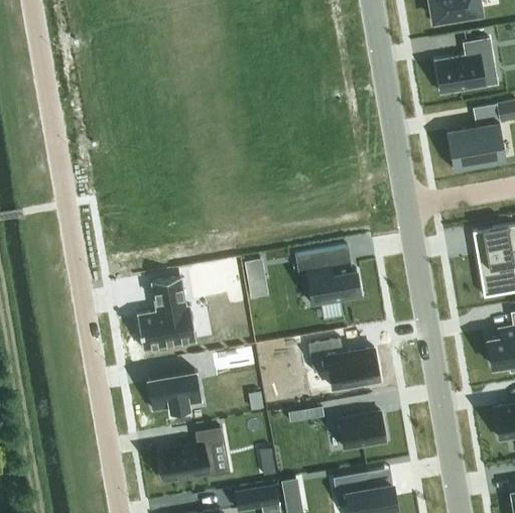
[(427,0),(432,25),(457,21),(456,16),(481,12),(478,0),(427,0)]
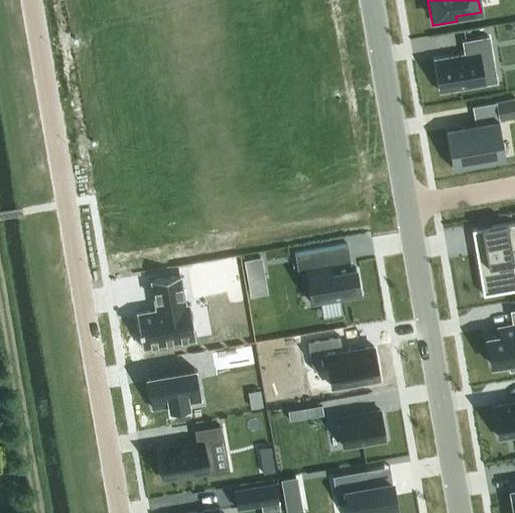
[(466,56),(435,61),(440,94),(486,86),(481,58),(493,56),(490,39),(464,44),(466,56)]
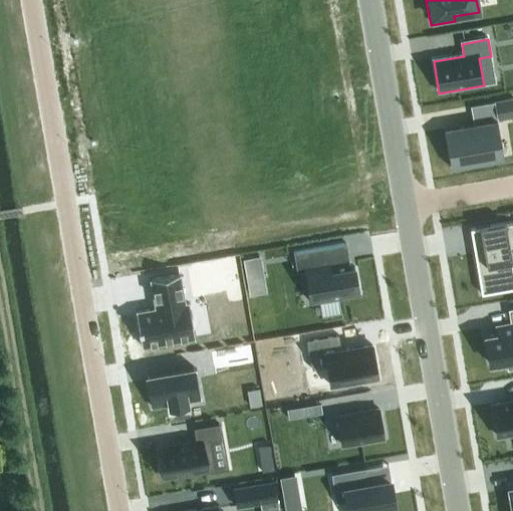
[(512,100),(495,104),(498,121),(512,118),(512,100)]
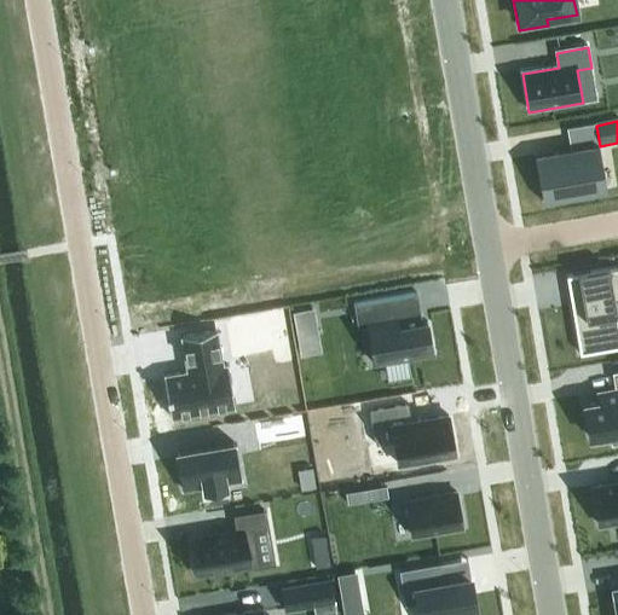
[(591,149),(537,158),(544,204),(600,195),(591,149)]
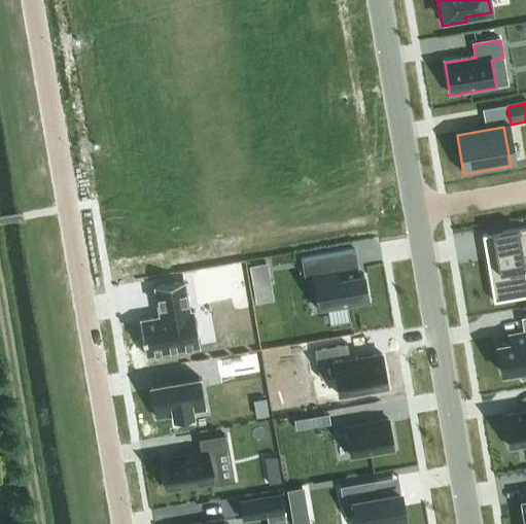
[(506,258),(487,263),(494,304),(525,298),(525,269),(524,258),(525,258),(525,229),(502,233),(506,258)]
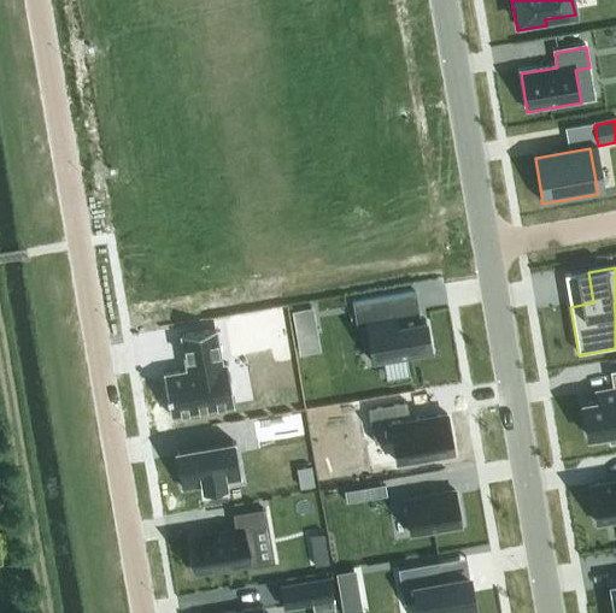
[(415,295),(352,306),(352,308),(369,305),(373,325),(365,326),(373,365),(432,355),(427,323),(421,324),(415,295)]
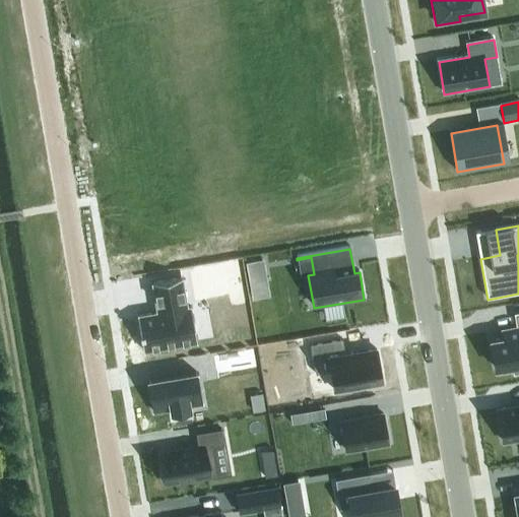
[(182,279),(153,284),(158,315),(138,318),(144,352),(198,343),(191,307),(187,308),(182,279)]
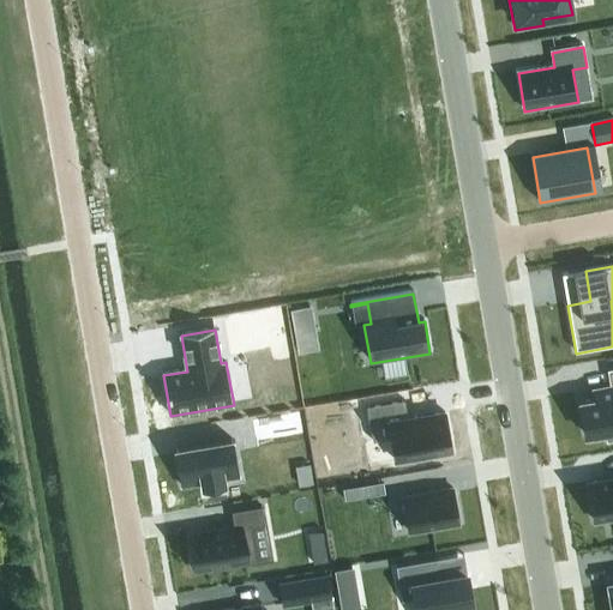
[(595,402),(581,404),(583,421),(582,421),(586,436),(607,433),(608,439),(612,438),(612,372),(610,373),(612,388),(594,392),(595,402)]
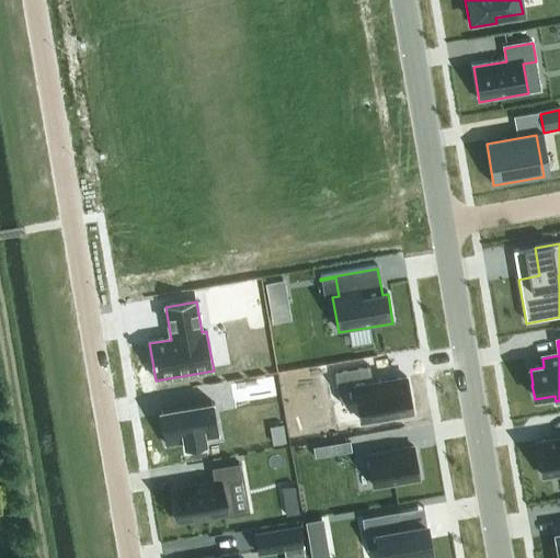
[(369,367),(335,374),(341,406),(358,402),(362,424),(366,423),(367,426),(380,424),(379,421),(413,414),(407,379),(373,385),(369,367)]
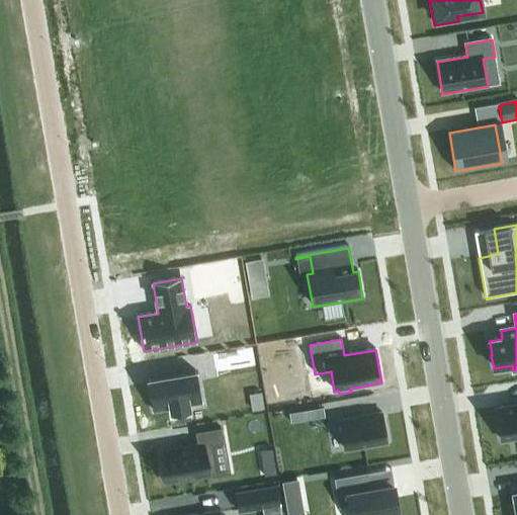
[(196,372),(149,380),(154,413),(170,410),(171,414),(190,411),(190,406),(201,404),(196,372)]
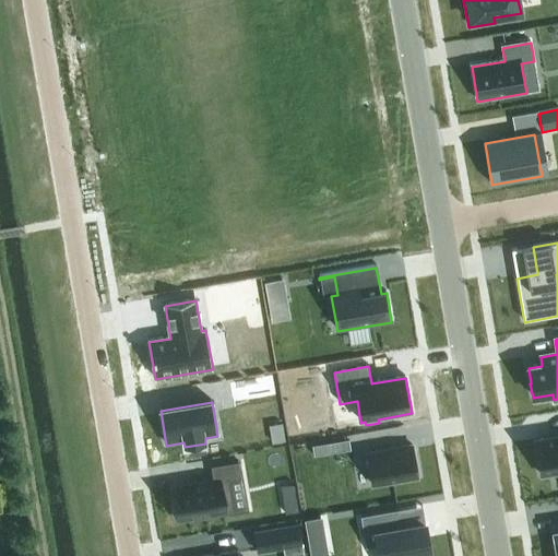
[(557,436),(536,440),(542,476),(557,473),(557,436)]
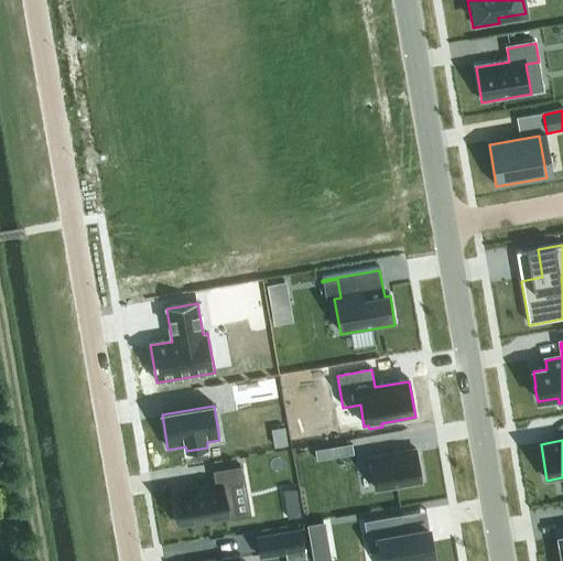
[(376,492),(422,484),(417,451),(370,460),(376,492)]
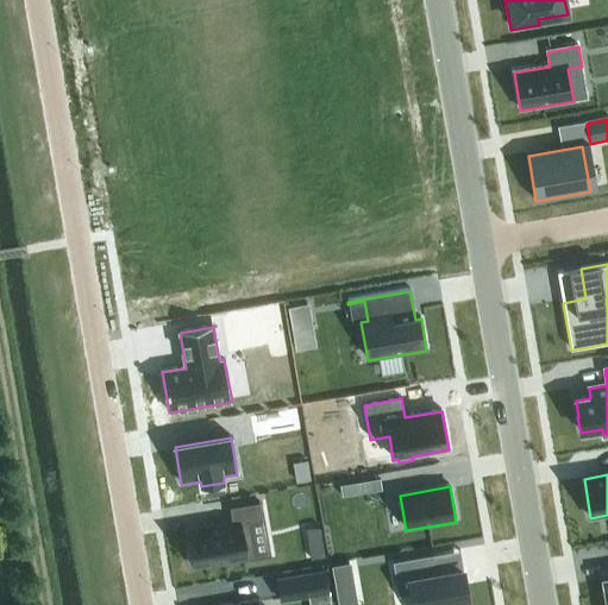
[(233,524),(188,531),(195,568),(255,558),(249,524),(263,522),(259,504),(231,509),(233,524)]
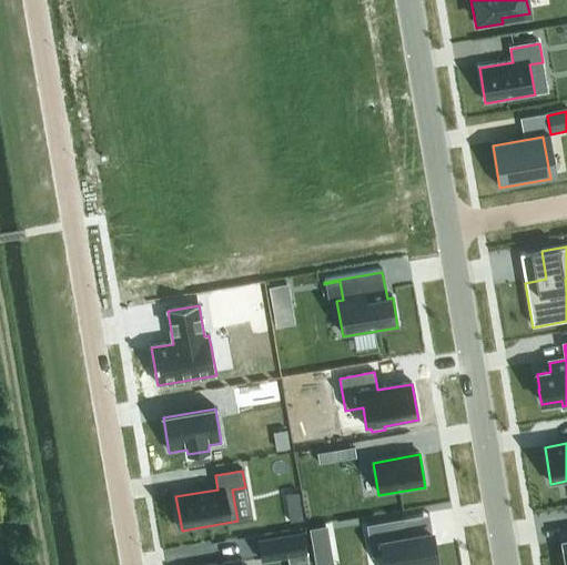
[(404,521),(367,526),(373,558),(374,558),(374,556),(383,554),(385,564),(438,564),(436,548),(434,550),(432,534),(407,538),(404,521)]
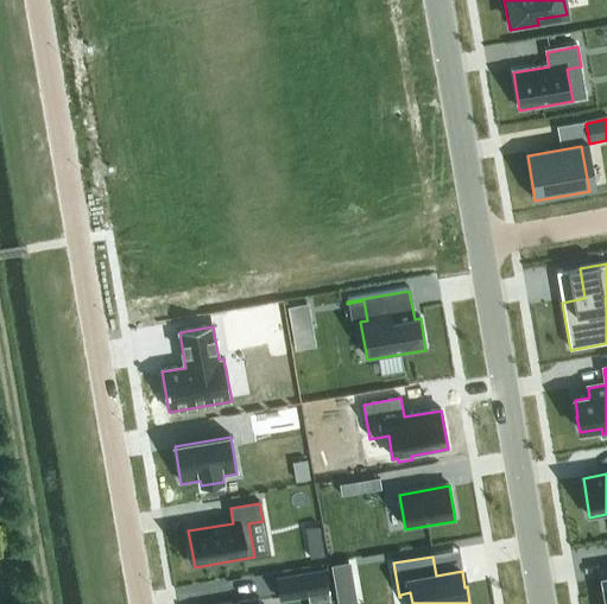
[(324,572),(277,579),(280,602),(328,595),(324,572)]
